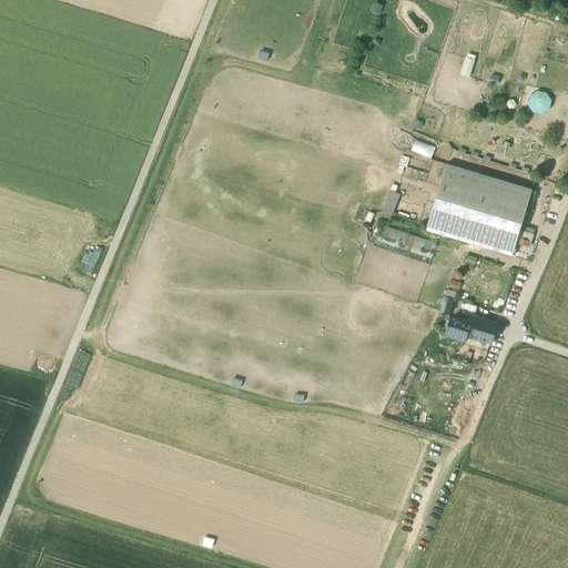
[(465,54),(459,73),(468,77),(475,58),(465,54)]
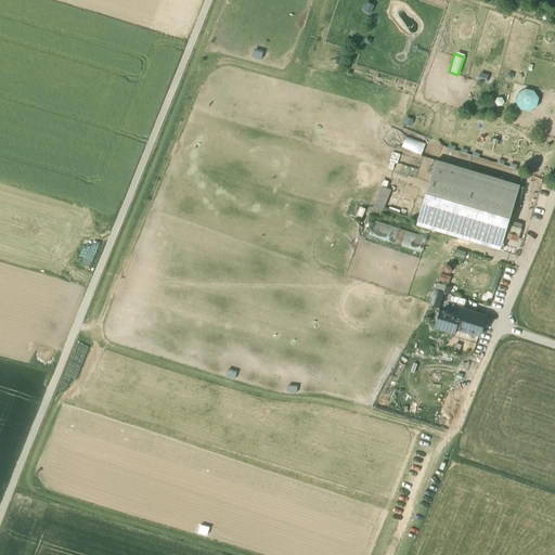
[(515,106),(534,111),(539,93),(519,89),(515,106)]
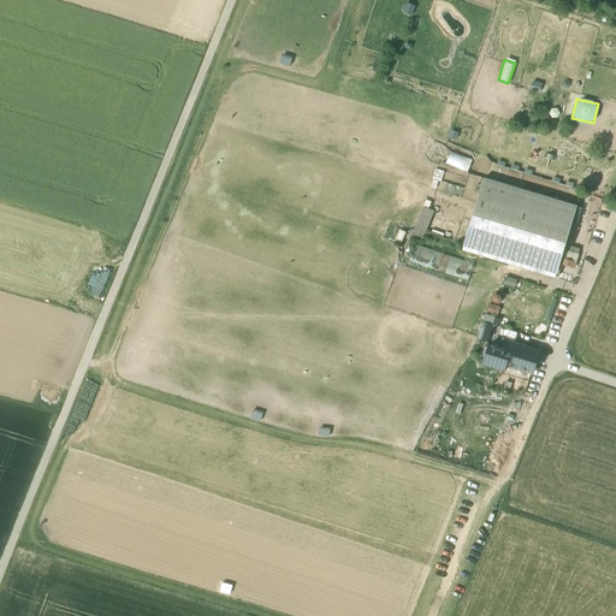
[(445,163),(466,171),(472,159),(450,150),(445,163)]
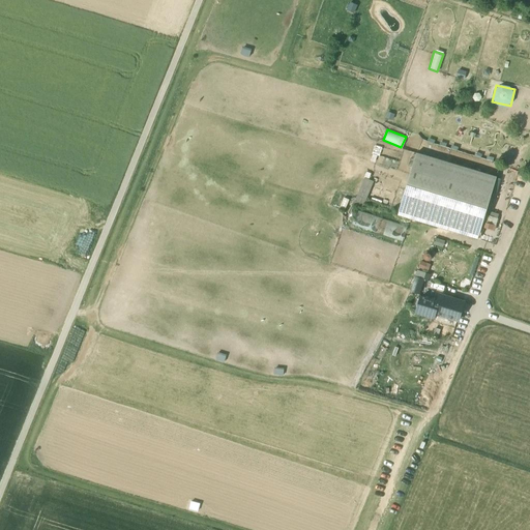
[(479,239),(497,176),(415,152),(396,215),(479,239)]
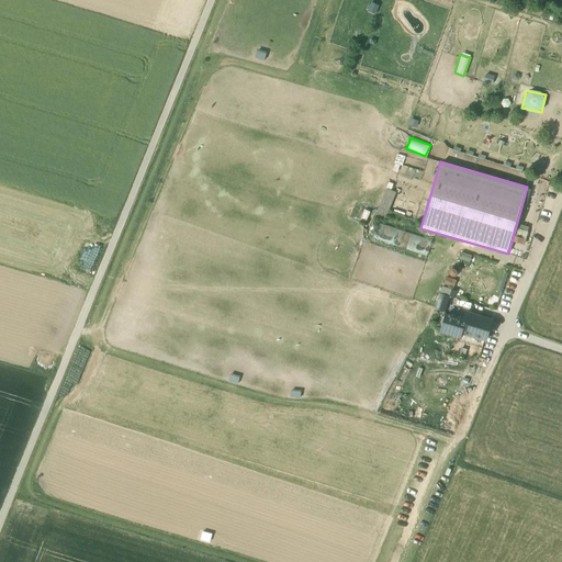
[(386,213),(395,192),(386,188),(377,209),(386,213)]
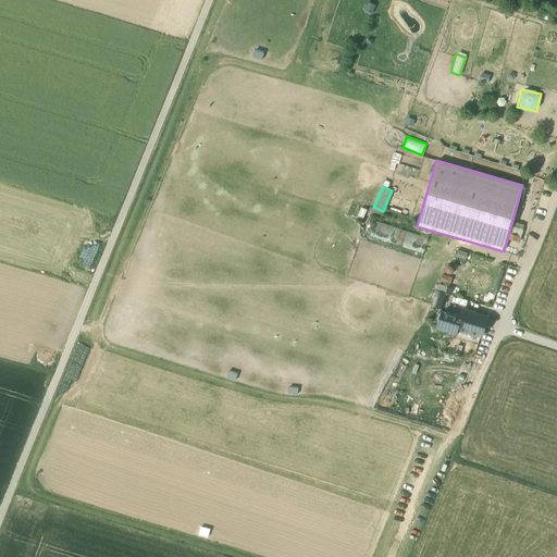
[(514,221),(509,234),(520,237),(523,224),(514,221)]
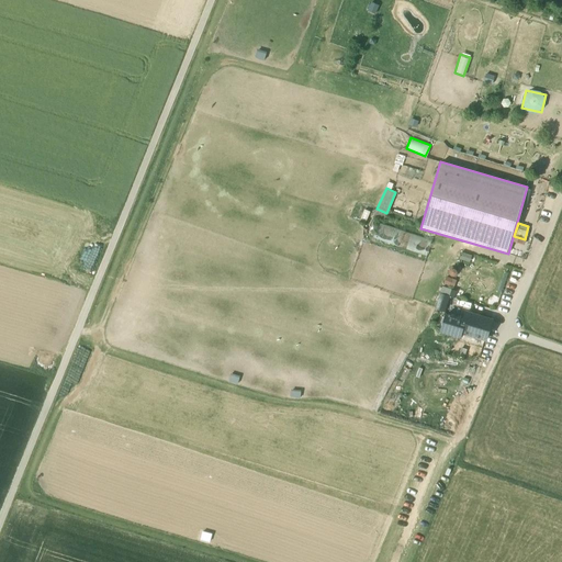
[(446,312),(452,289),(441,285),(434,308),(446,312)]
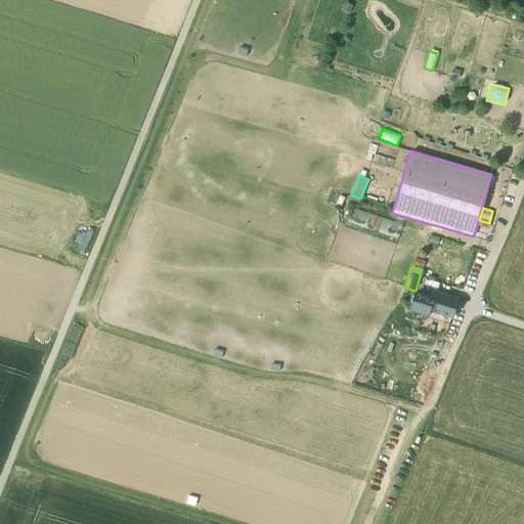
[(432,298),(416,293),(409,309),(429,315),(431,310),(453,317),(460,298),(435,290),(432,298)]
